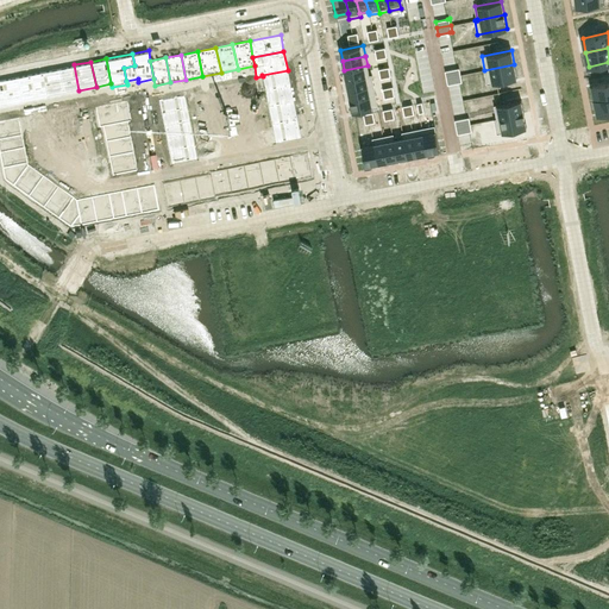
[(74,64),(58,68),(63,93),(79,90),(74,64)]
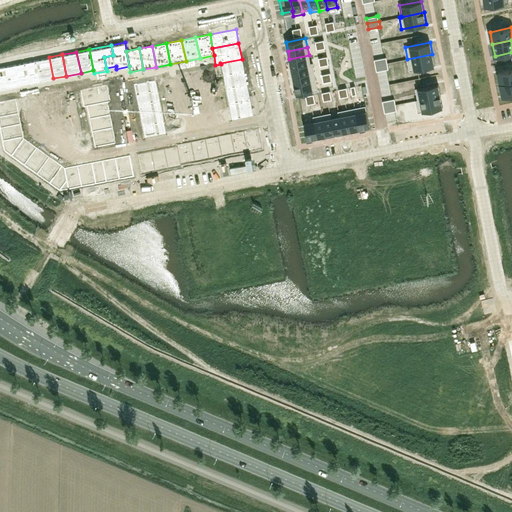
[(432,54),(407,59),(409,70),(434,65),(432,54)]
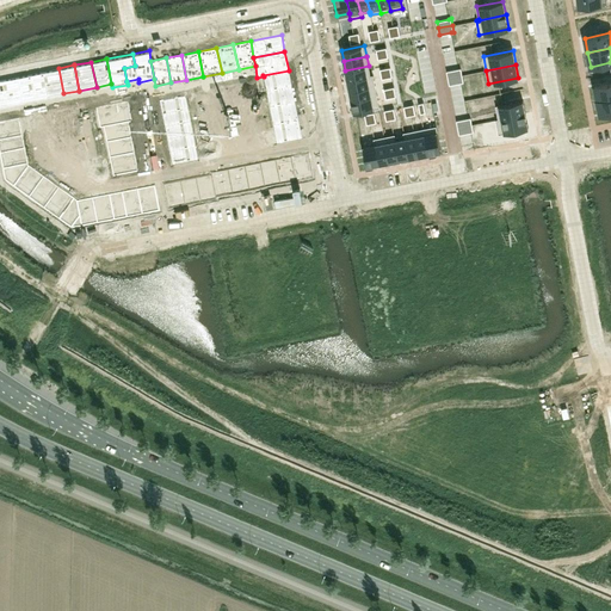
[(369,66),(345,71),(347,80),(370,75),(369,66)]
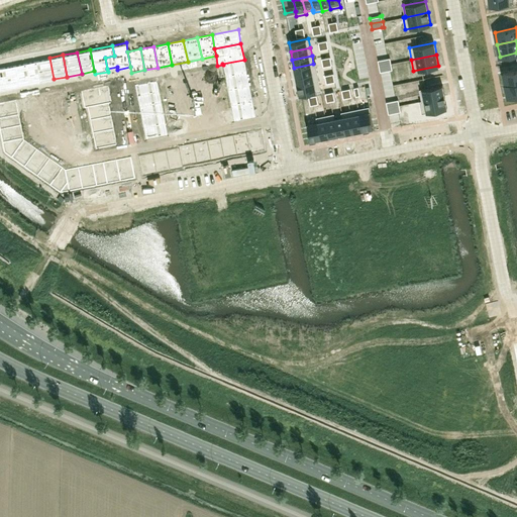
[(49,58),(35,61),(39,82),(54,79),(49,58)]
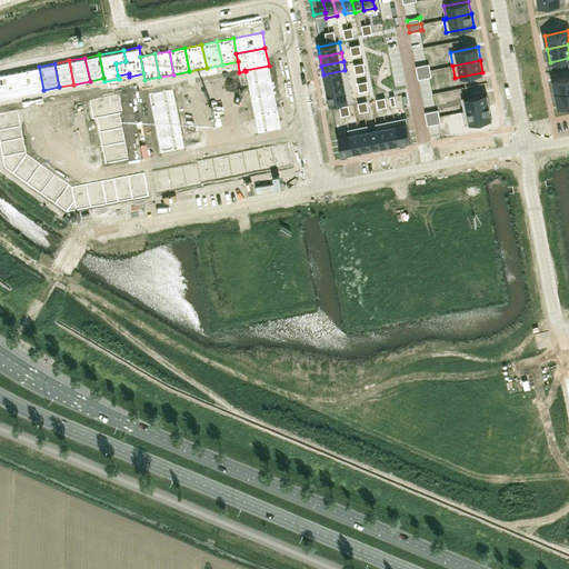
[(427,63),(416,66),(417,72),(430,70),(429,63),(427,63)]
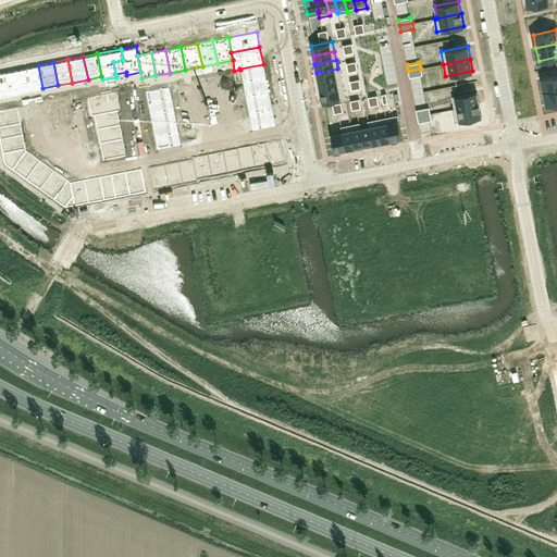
[(263,64),(239,69),(240,70),(243,83),(265,78),(263,64)]
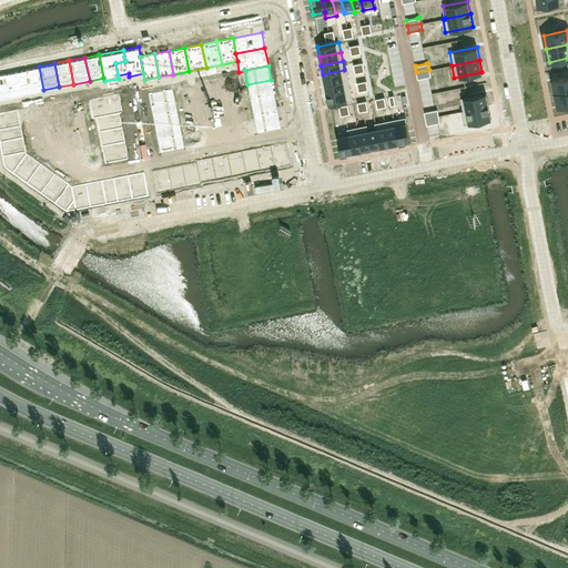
[(39,67),(28,69),(32,92),(43,90),(39,67)]
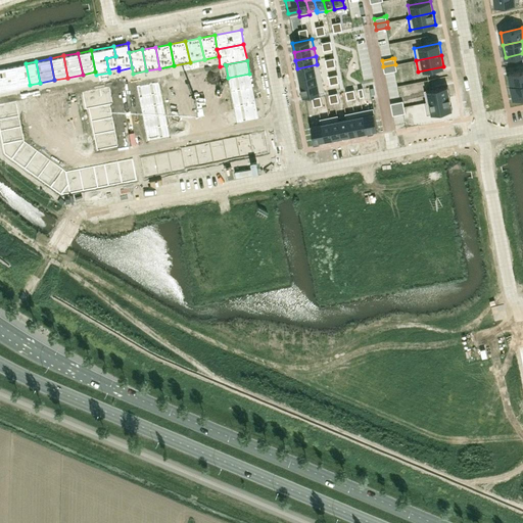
[(26,63),(14,65),(18,87),(30,85),(26,63)]
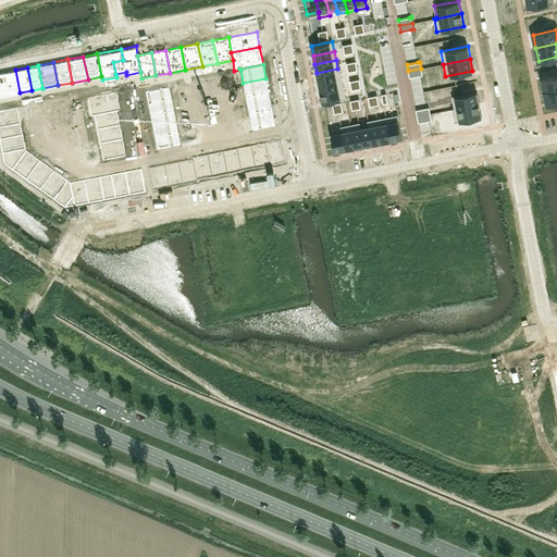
[(337,69),(317,73),(319,82),(342,77),(339,67),(337,69)]
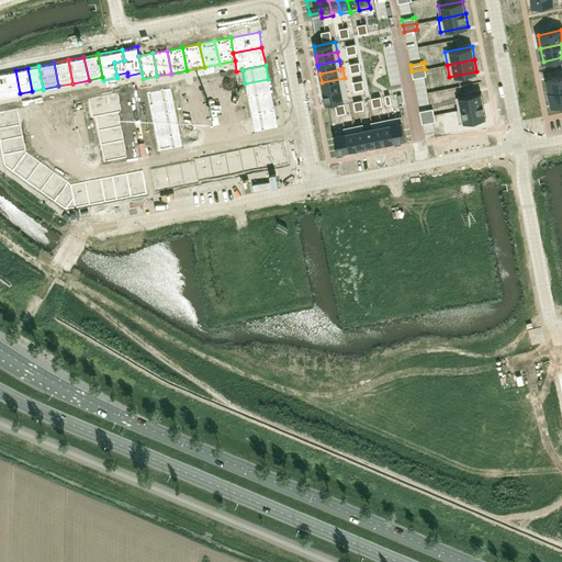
[(425,69),(412,71),(413,78),(424,76),(426,75),(425,69)]
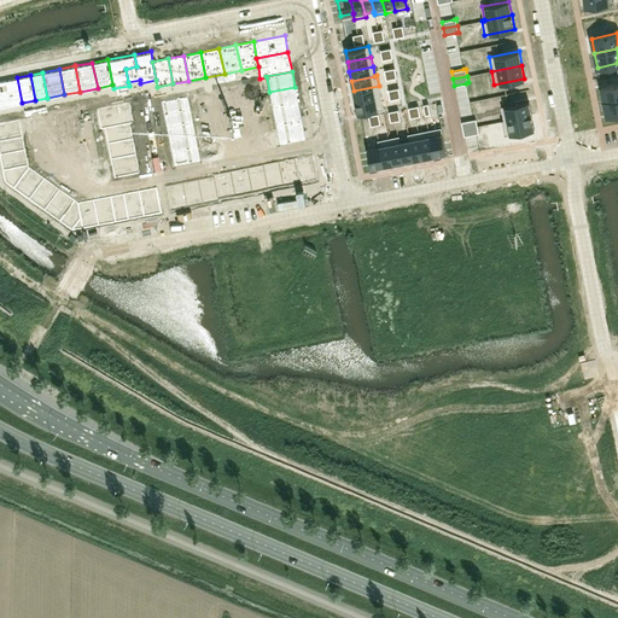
[(17,77),(1,81),(6,106),(22,103),(17,77)]
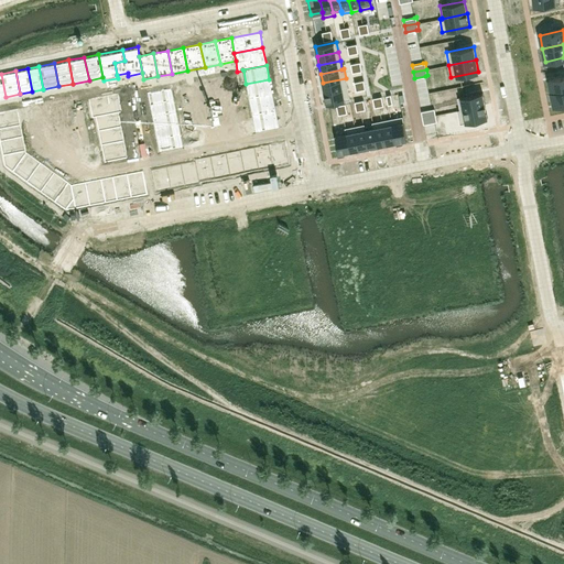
[(563,76),(549,79),(551,93),(563,89),(563,76)]
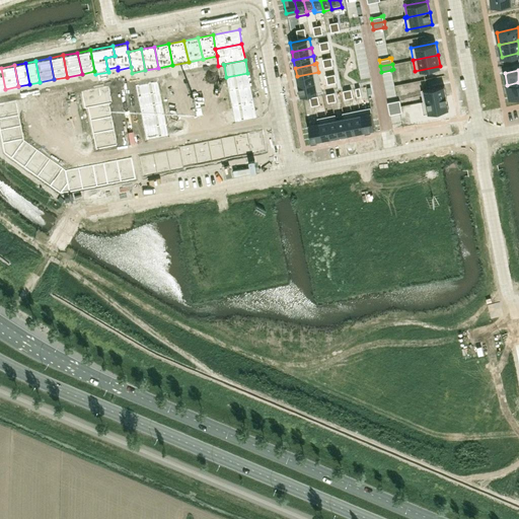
[(318,72),(297,76),(298,85),(320,80),(318,72)]
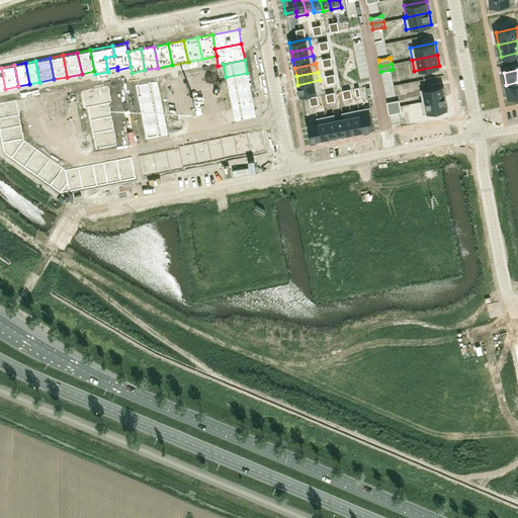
[(247,73),(226,77),(229,90),(250,86),(247,73)]
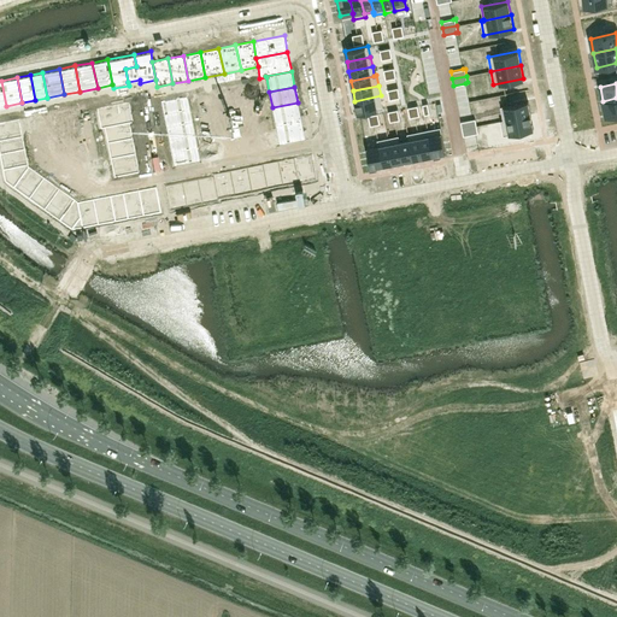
[(381,95),(354,101),(357,113),(383,109),(381,95)]
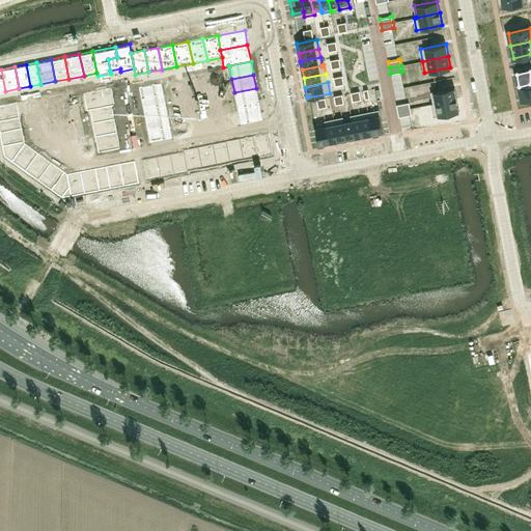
[(161,83),(139,87),(141,99),(163,94),(161,83)]
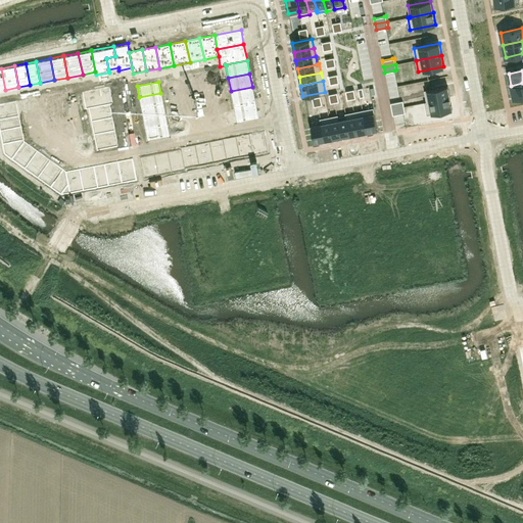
[(522,83),(511,86),(514,97),(522,95),(522,83)]
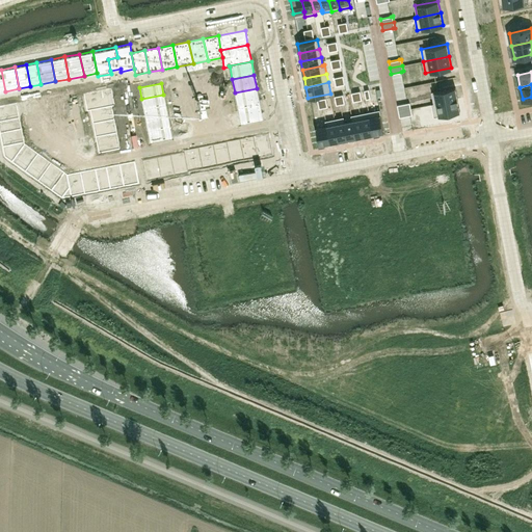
[(111,87),(83,94),(86,111),(89,110),(111,106),(114,106),(111,87)]
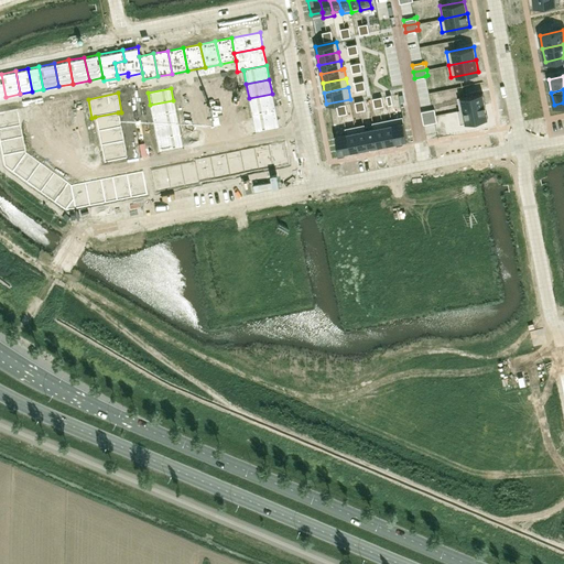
[(483,93),(457,97),(459,109),(461,110),(485,105),(483,93)]
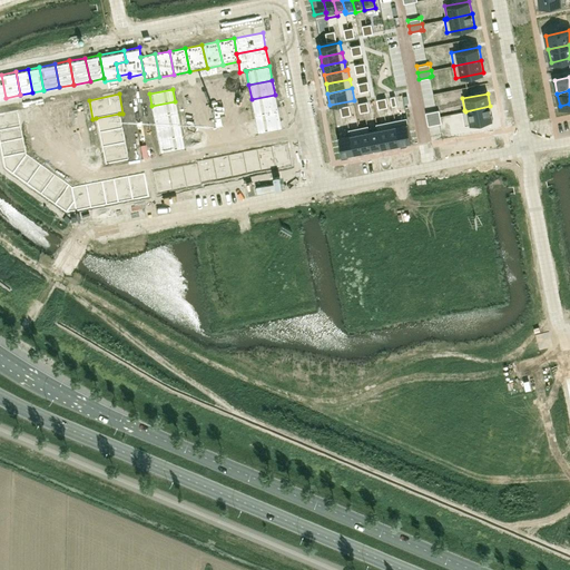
[(275,95),(252,99),(255,117),(278,112),(275,95)]
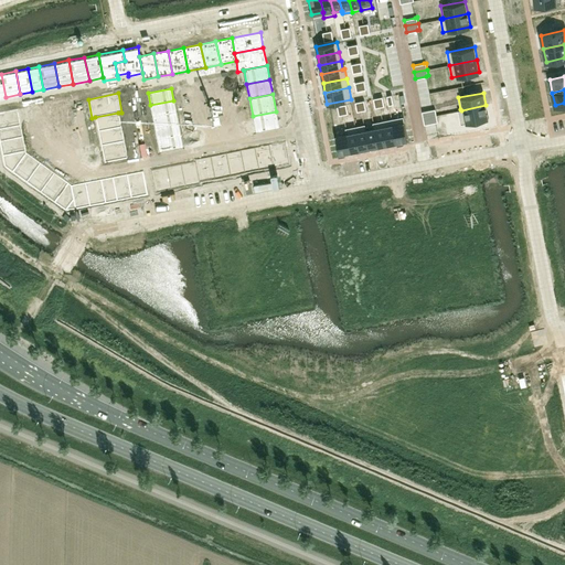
[(173,100),(150,105),(152,117),(176,112),(173,100)]
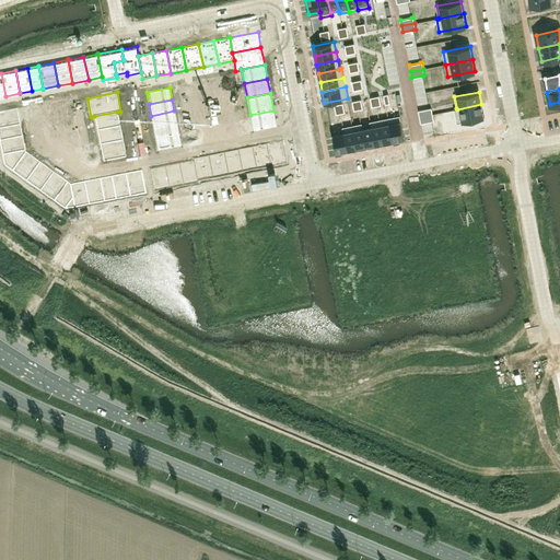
[(456,108),(454,109),(457,123),(485,117),(481,104),(457,109),(456,108)]
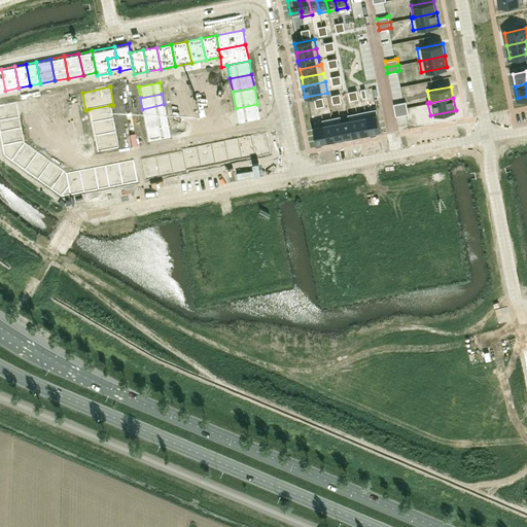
[(403,102),(393,104),(394,110),(407,107),(406,101),(403,102)]
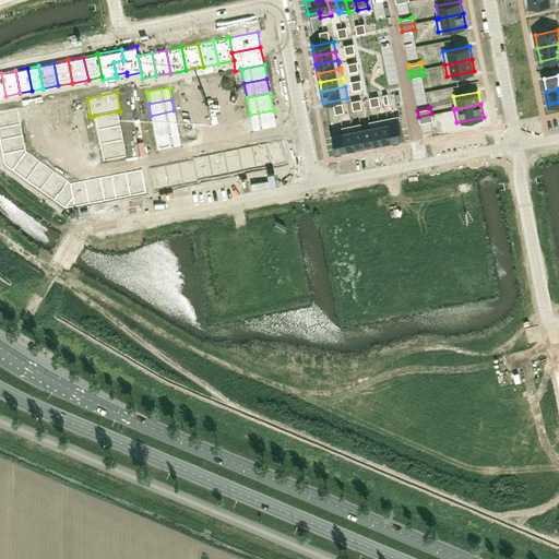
[(16,108),(0,110),(0,128),(20,123),(16,108)]
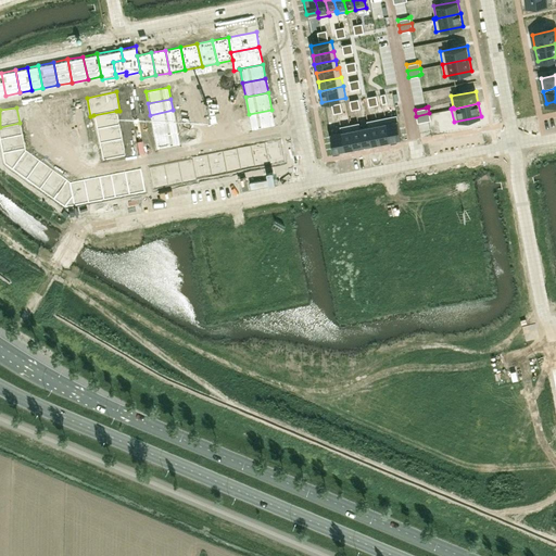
[(173,110),(150,115),(152,126),(175,122),(173,110)]
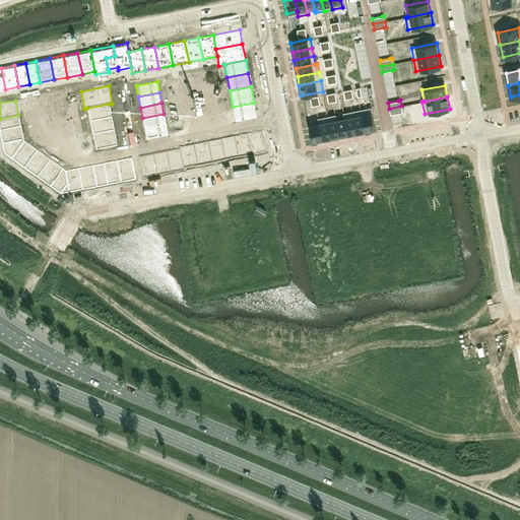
[(254,103),(233,107),(236,123),(257,118),(254,103)]
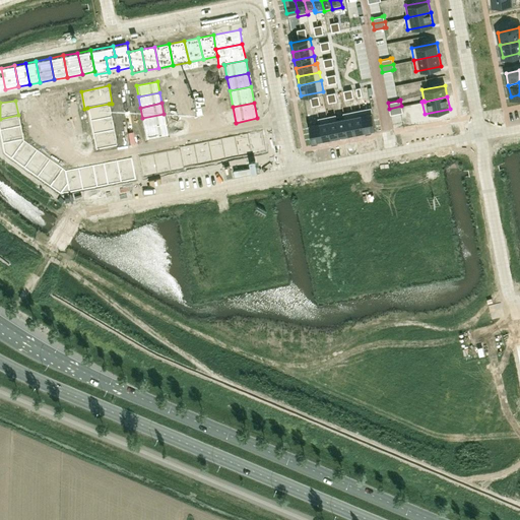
[(109,104),(87,108),(90,121),(112,117),(109,104)]
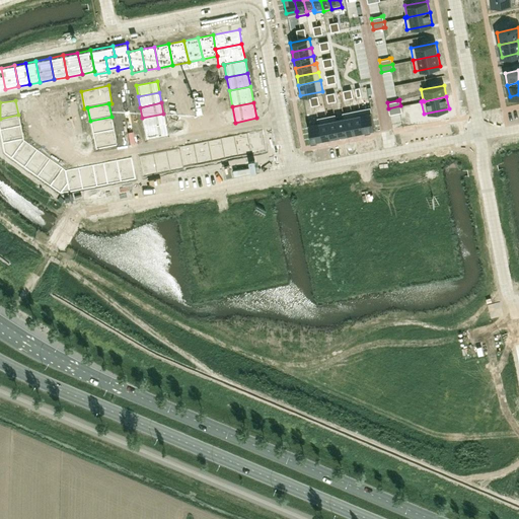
[(400,105),(388,108),(390,114),(399,112),(401,112),(400,105)]
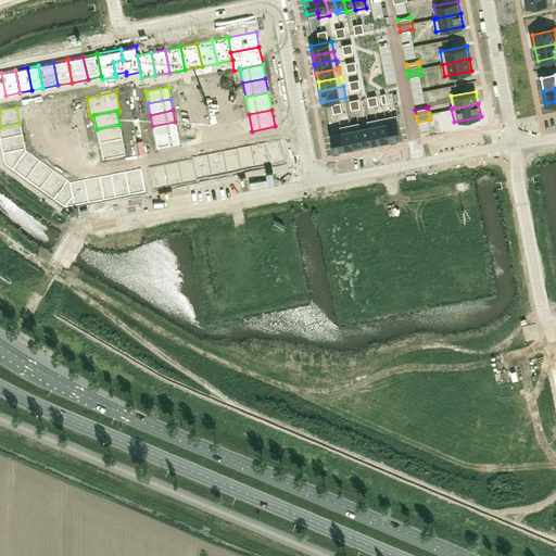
[(396,114),(386,116),(390,140),(402,138),(396,114)]
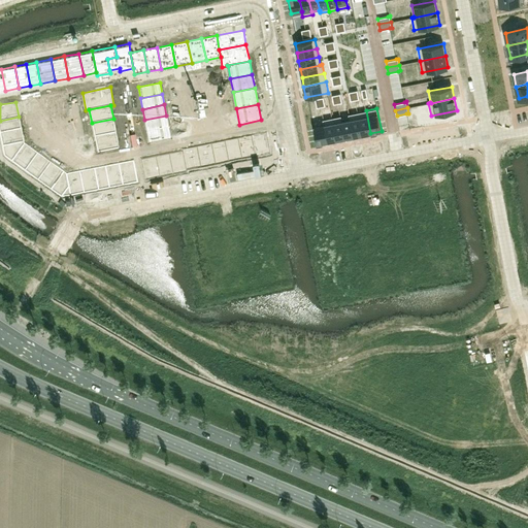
[(366,110),(358,112),(362,135),(370,133),(366,110)]
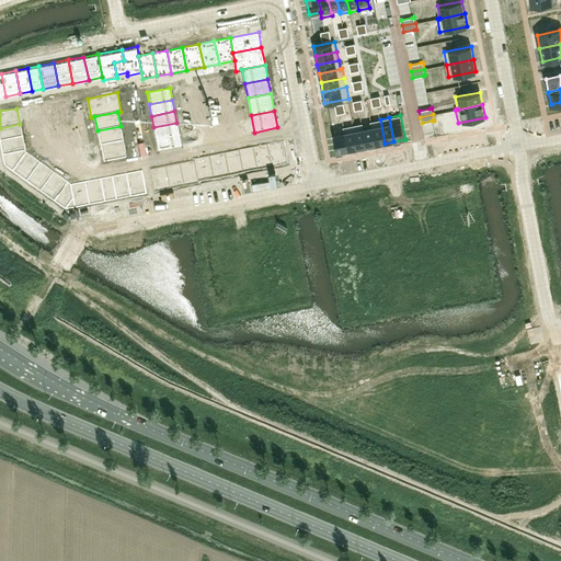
[(380,119),(370,122),(371,126),(376,145),(385,144),(380,119)]
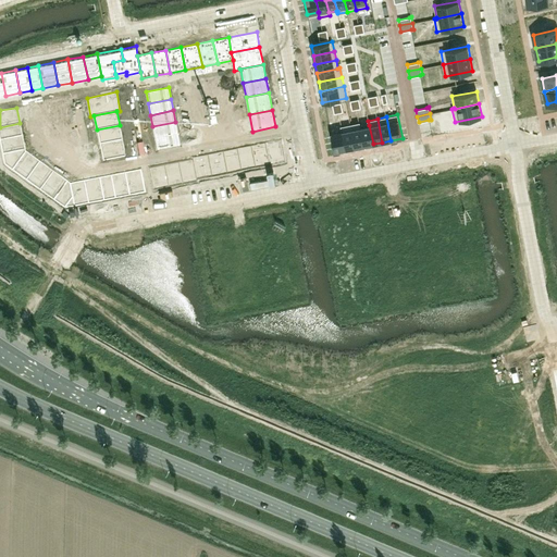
[(175,122),(152,126),(155,138),(177,134),(175,122)]
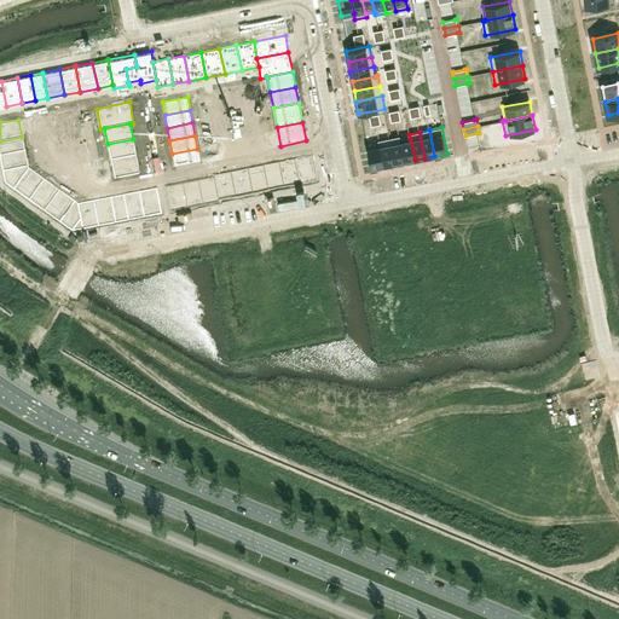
[(400,136),(389,138),(394,163),(404,162),(400,142),(400,136)]
